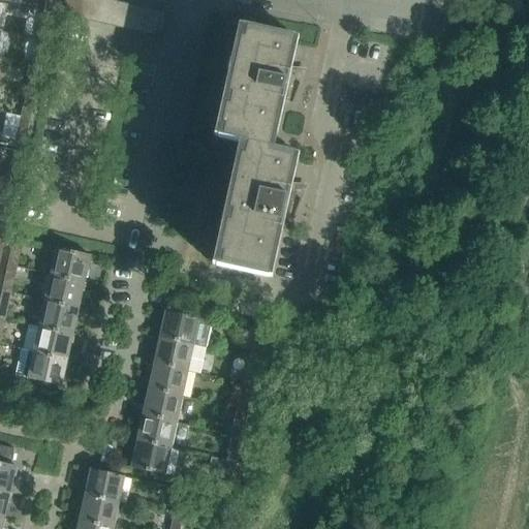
[(75,18),(79,0),(66,0),(63,16),(75,18)]
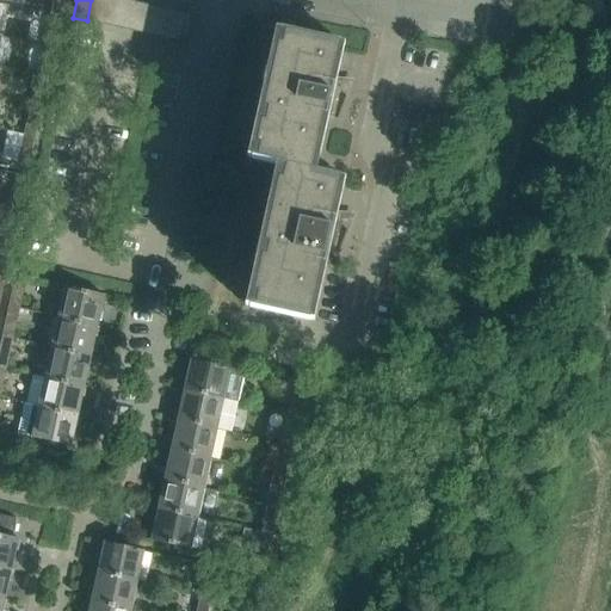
[(102,24),(106,0),(91,0),(87,20),(102,24)]
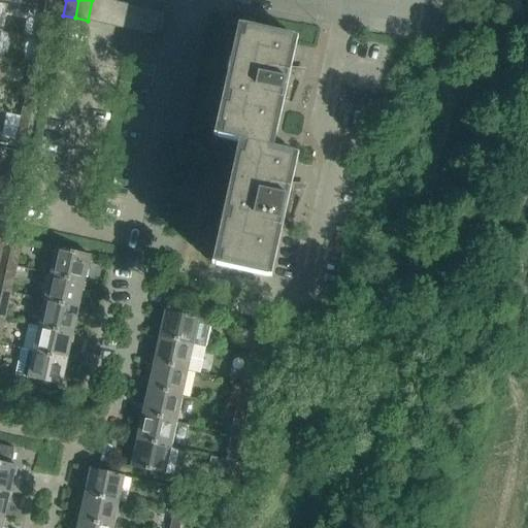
[(100,24),(104,0),(92,0),(88,21),(100,24)]
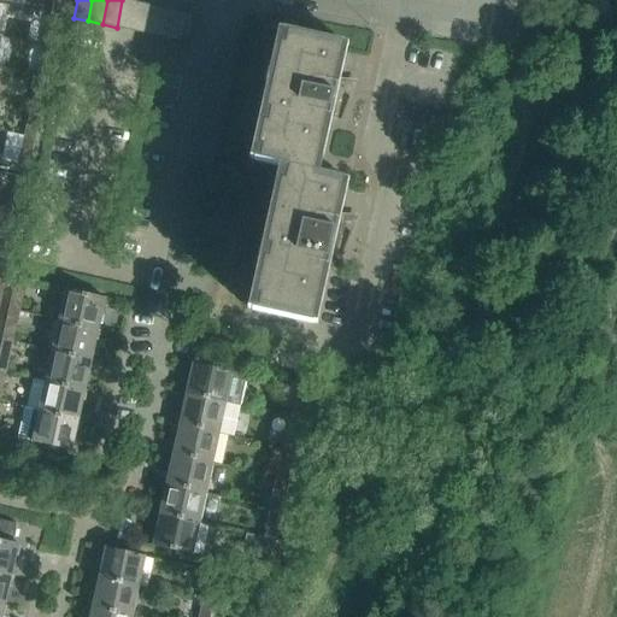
[(131,30),(137,3),(127,0),(122,0),(117,28),(131,30)]
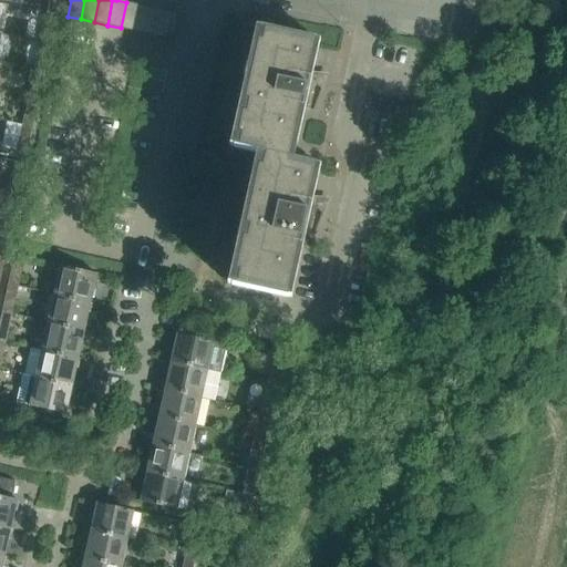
[(560,17),(558,1),(543,3),(545,19),(560,17)]
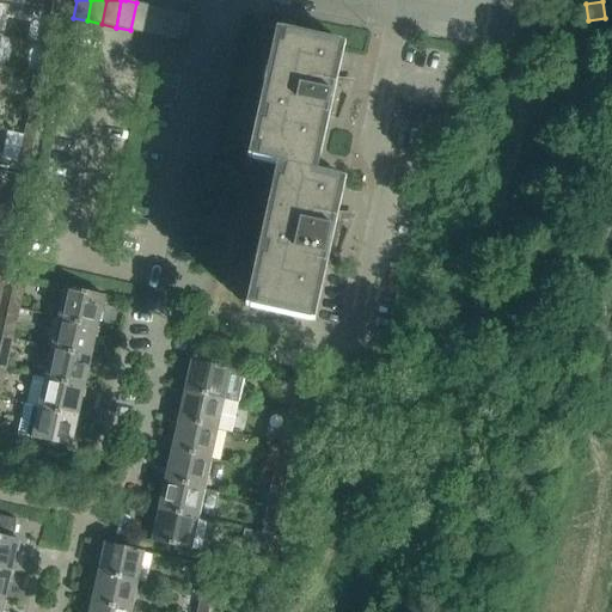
[(145,34),(151,6),(136,2),(130,30),(145,34)]
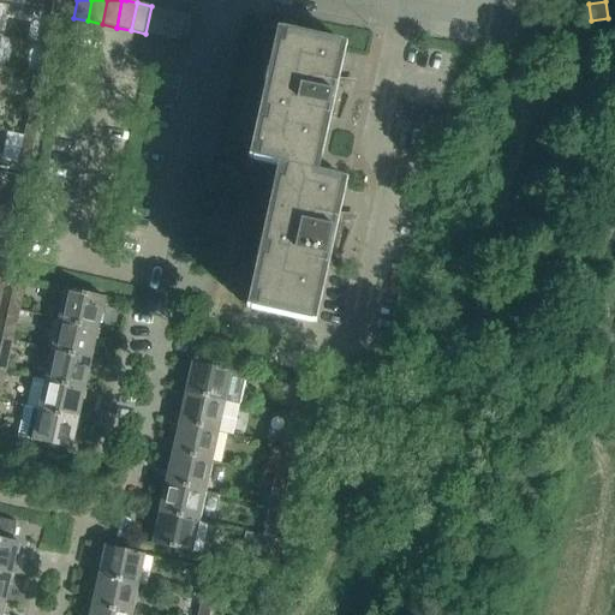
[(159,37),(166,9),(151,6),(145,34),(159,37)]
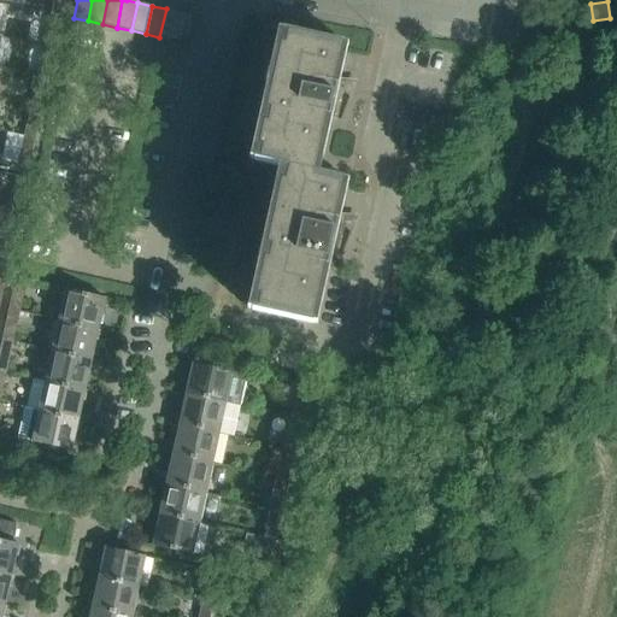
[(174,40),(181,12),(166,9),(159,37),(174,40)]
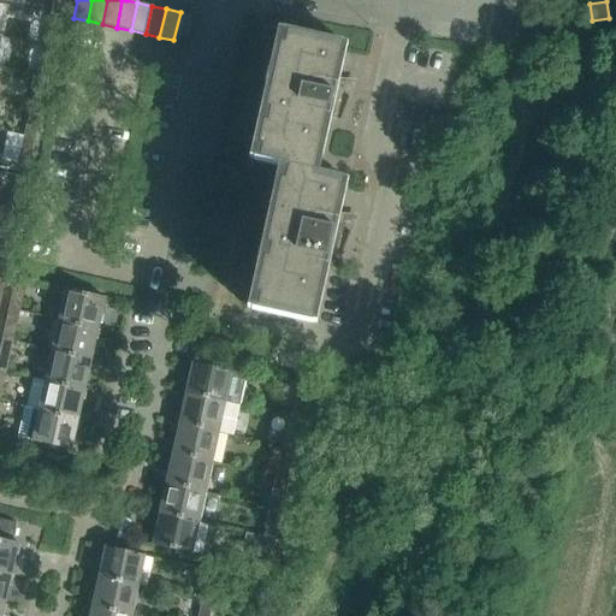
[(194,16),(191,15),(181,12),(173,40),(188,43),(194,16)]
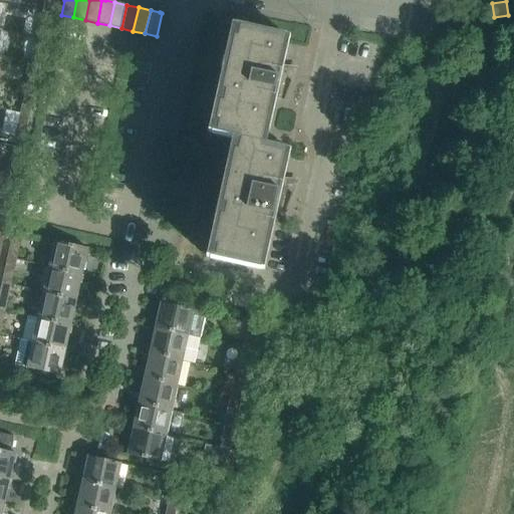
[(40,19),(36,37),(45,39),(49,21),(40,19)]
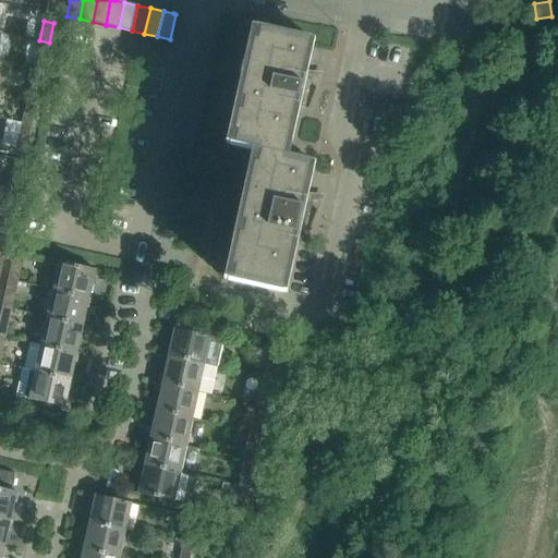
[(257,29),(231,146),(257,153),(284,158),(296,107),(310,109),(317,89),(314,73),(304,72),(310,46),(311,41),(310,41),(257,29)]
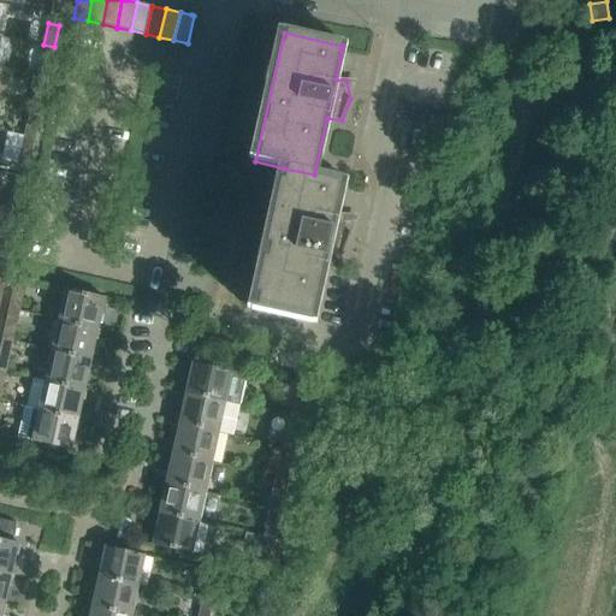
[(43,45),(40,66),(49,69),(54,47),(43,45)]
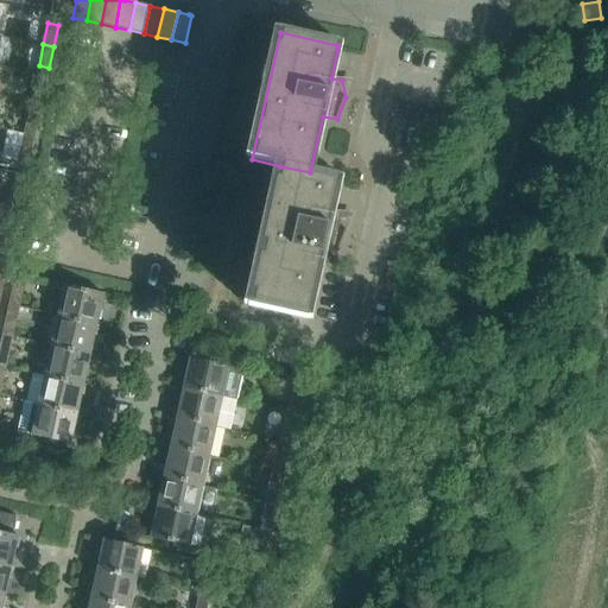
[(35,83),(30,105),(40,107),(45,86),(35,83)]
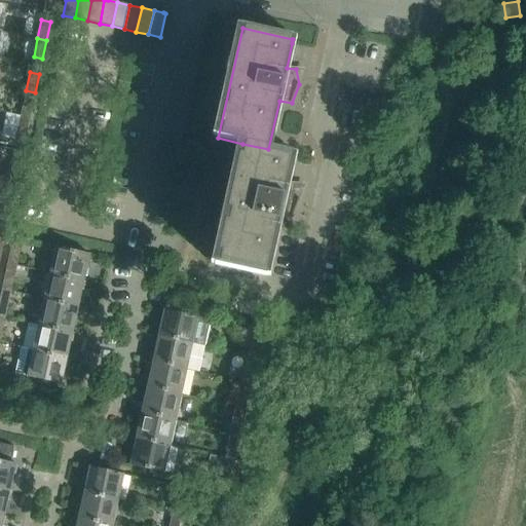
[(26,90),(23,108),(31,110),(35,92),(26,90)]
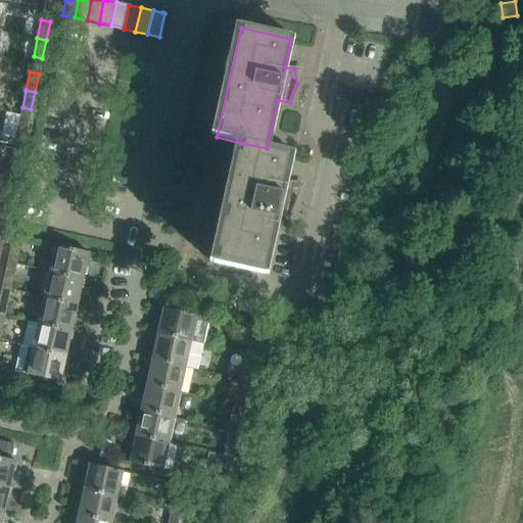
[(18,124),(14,142),(24,144),(28,126),(18,124)]
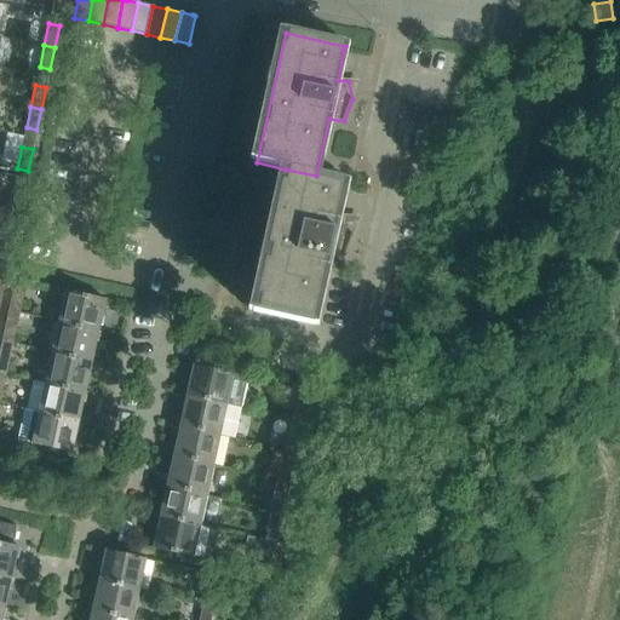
[(286,170),(254,313),(314,326),(331,254),(346,257),(354,235),(349,217),(339,216),(346,183),(316,176),(286,170)]
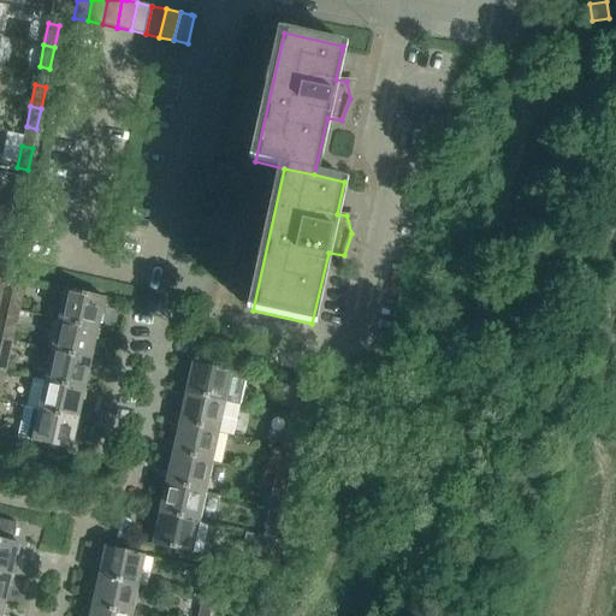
[(17,177),(12,199),(23,201),(28,179),(25,179),(17,177)]
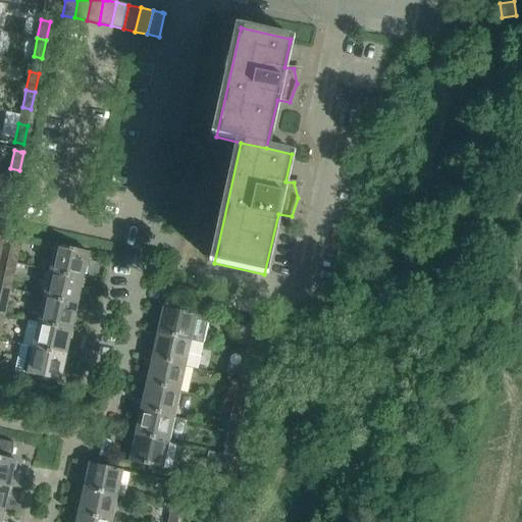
[(9,175),(5,194),(14,196),(18,177),(9,175)]
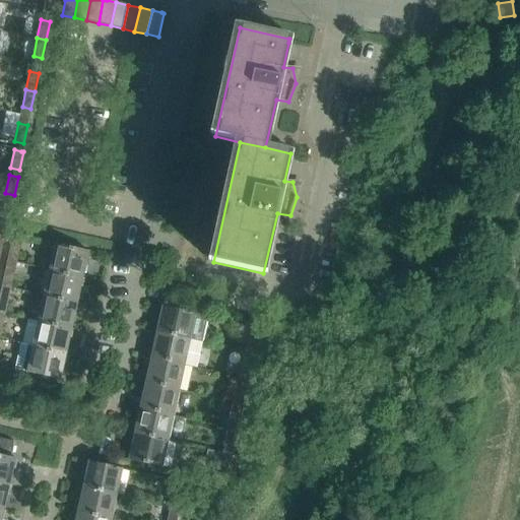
[(3,200),(0,214),(0,218),(8,220),(12,202),(3,200)]
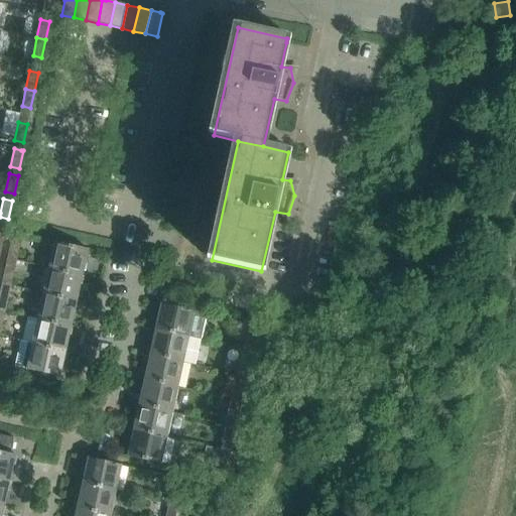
[(11,241),(7,259),(16,261),(20,243),(11,241)]
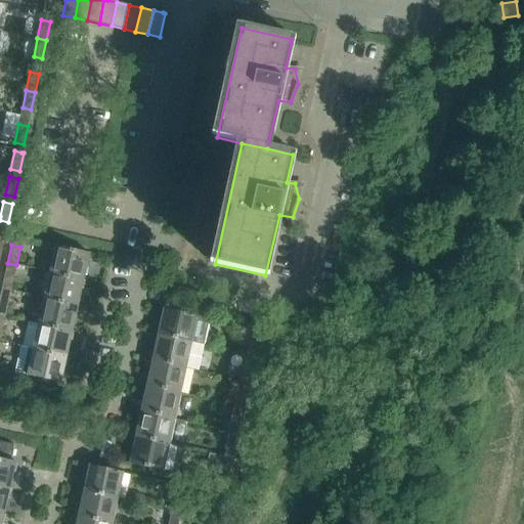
[(83,279),(89,254),(55,246),(50,272),(83,279)]
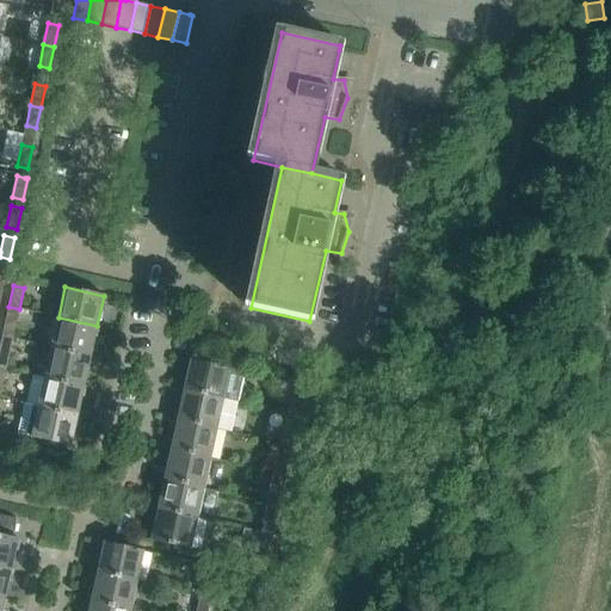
[(7,315),(2,337),(13,339),(18,318),(7,315)]
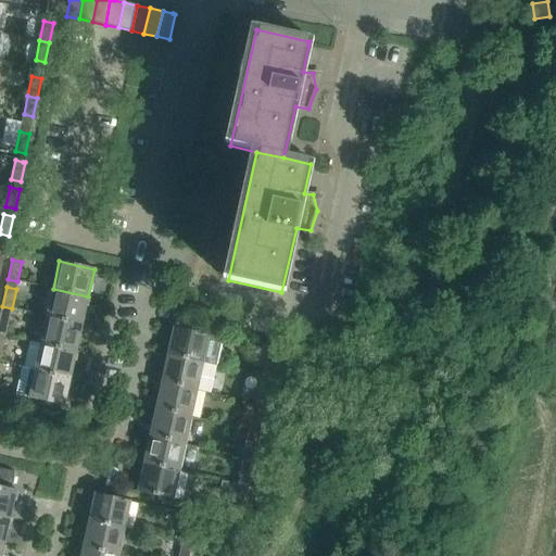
[(83,324),(88,297),(53,289),(47,316),(83,324)]
